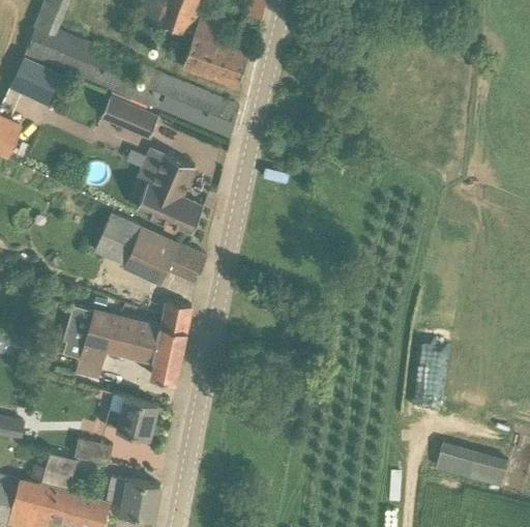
[(180,67),(218,80),(238,86),(249,53),(230,47),(217,42),(225,23),(197,13),(202,0),(143,0),(128,38),(149,45),(157,20),(192,31),(180,67)]
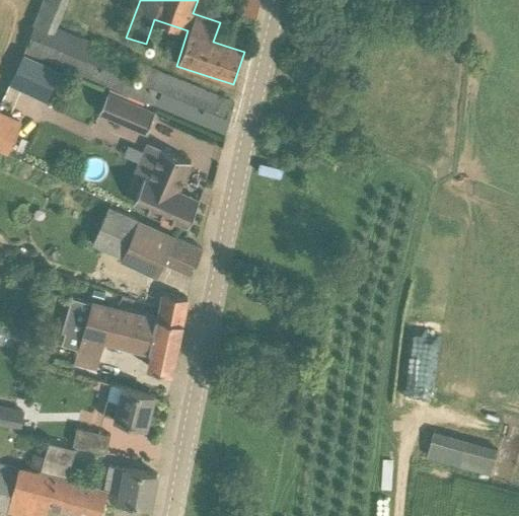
[(245,0),(242,16),(255,19),(260,0),(245,0)]
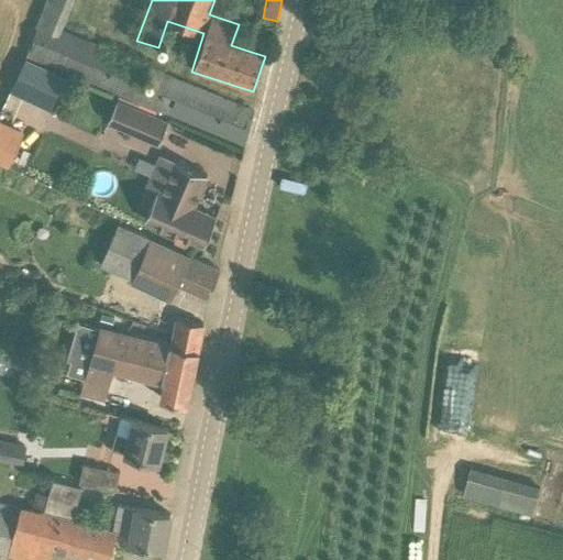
[(25,56),(189,125),(246,147),(255,113),(39,22),(25,56)]
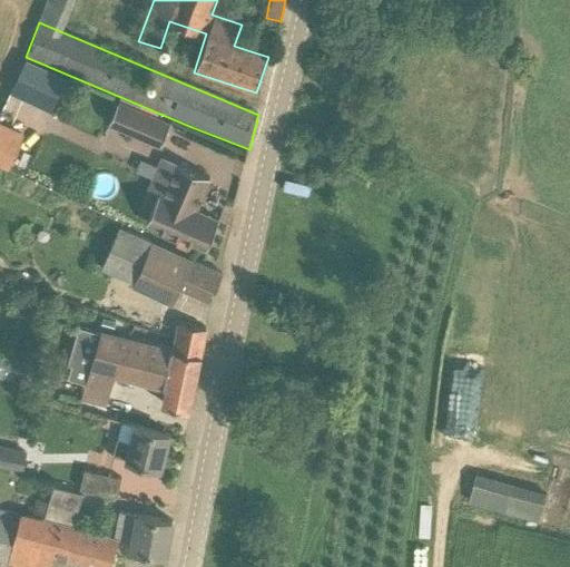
[(11,94),(51,111),(66,79),(26,61),(11,94)]
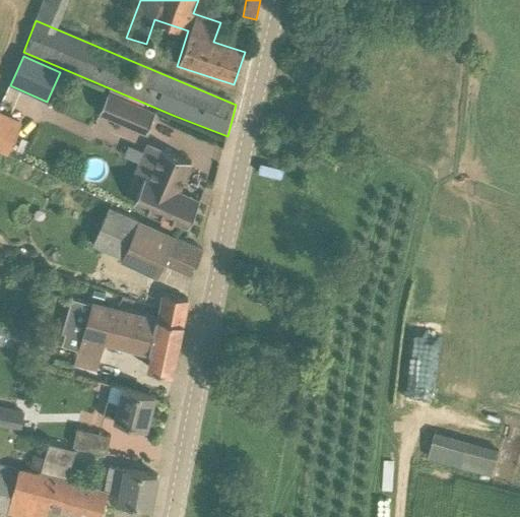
[(146,136),(154,113),(109,92),(99,116),(146,136)]
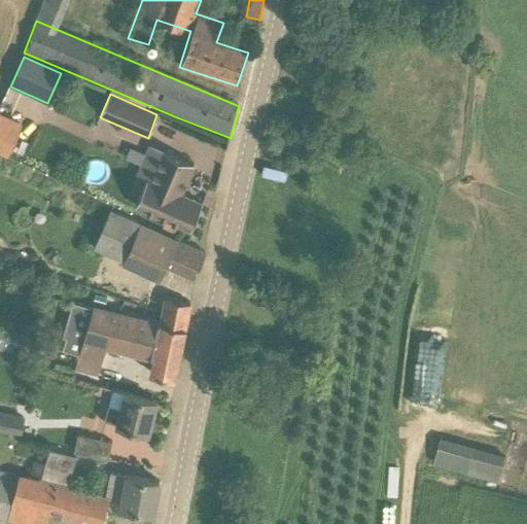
[(23,127),(0,115),(0,155),(7,159),(23,127)]
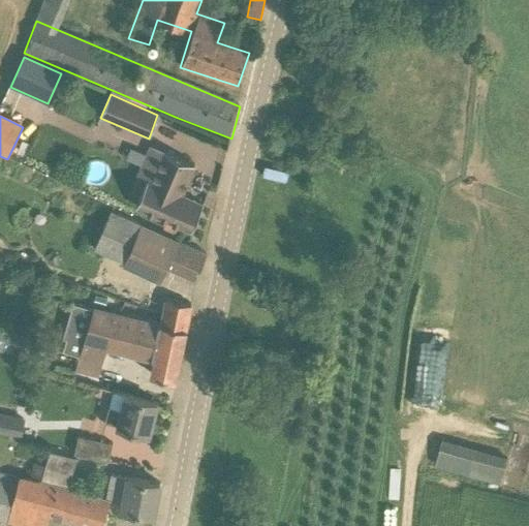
[(149,178),(135,208),(192,233),(204,206),(182,196),(195,166),(165,153),(153,180),(149,178)]
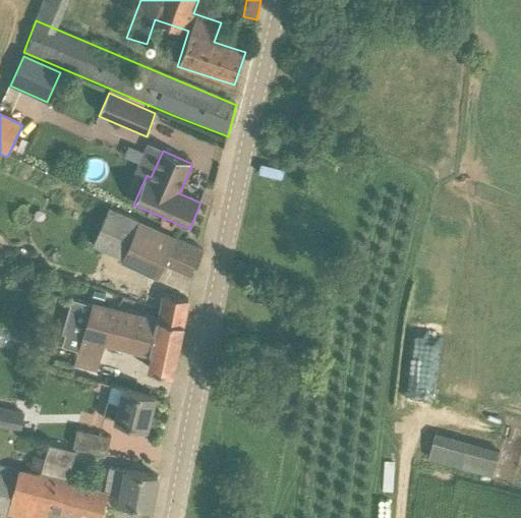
[(111,209),(108,217),(94,246),(124,261),(122,265),(160,282),(167,267),(192,278),(204,252),(185,244),(111,209)]
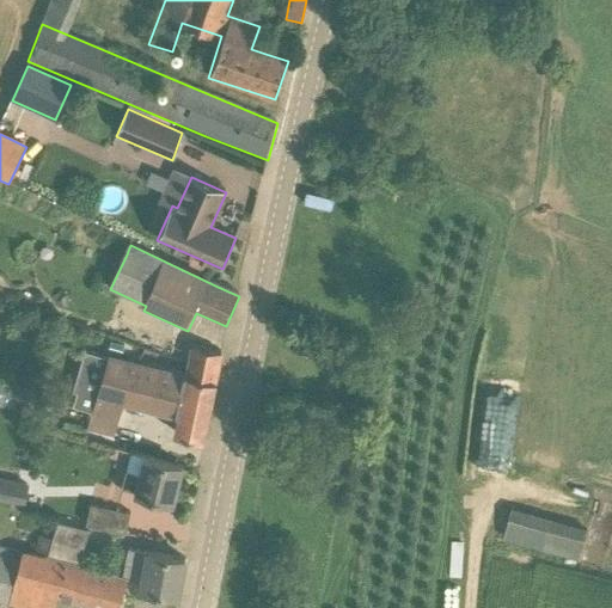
[(222,354),(199,349),(190,348),(184,373),(183,375),(177,412),(181,413),(176,436),(203,442),(222,354)]
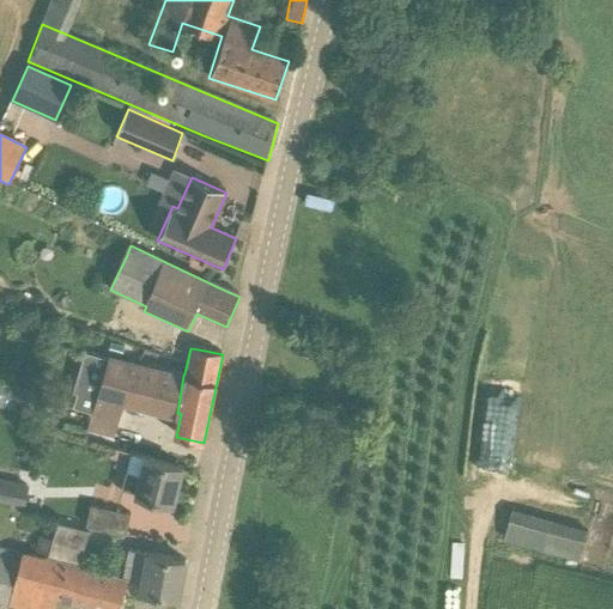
[(132,403),(140,364),(109,358),(104,378),(99,378),(87,432),(116,438),(123,401),(132,403)]
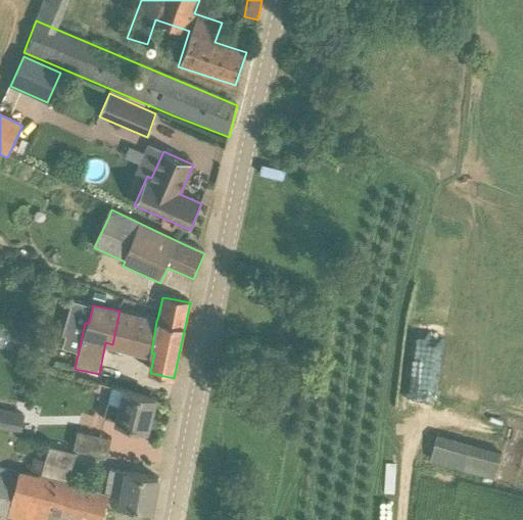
[(156,321),(157,319),(120,311),(112,344),(151,352),(156,321)]
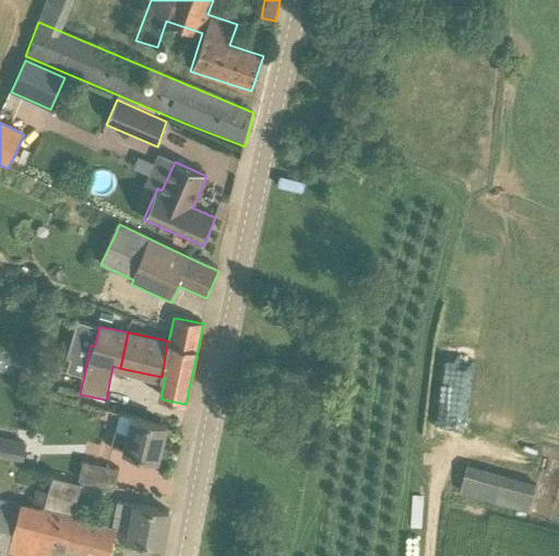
[(167,427),(145,422),(132,418),(128,435),(115,432),(110,448),(123,451),(123,452),(158,462),(167,427)]
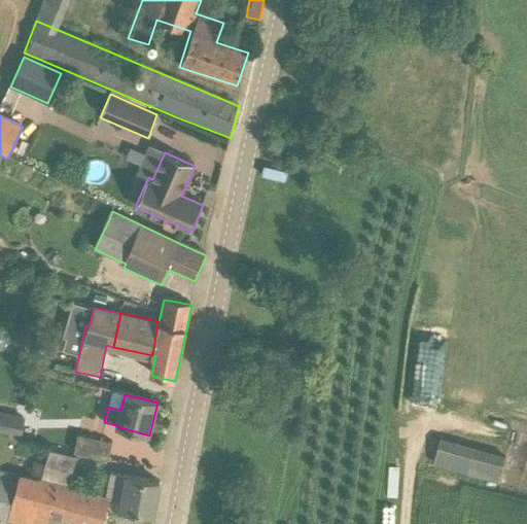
[(0,430),(21,435),(25,420),(0,414),(0,430)]
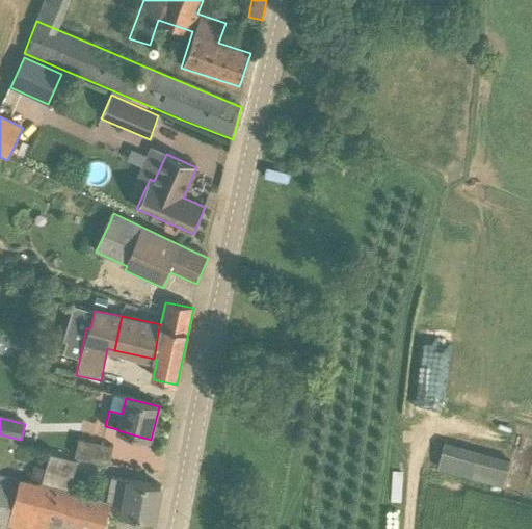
[(113,447),(79,440),(75,457),(109,465),(113,447)]
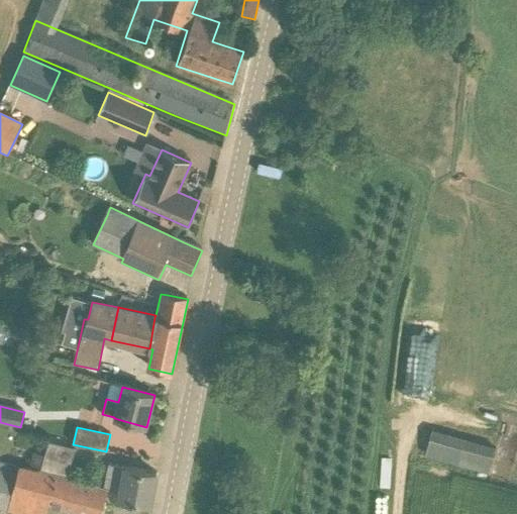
[(498,447),(432,430),(425,456),(491,474),(498,447)]
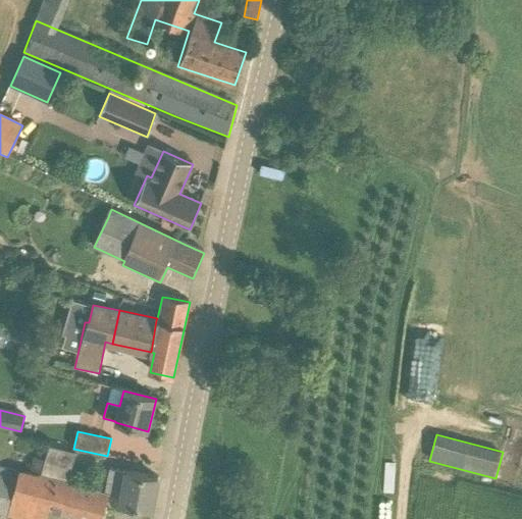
[(75,453),(49,446),(41,476),(68,483),(75,453)]
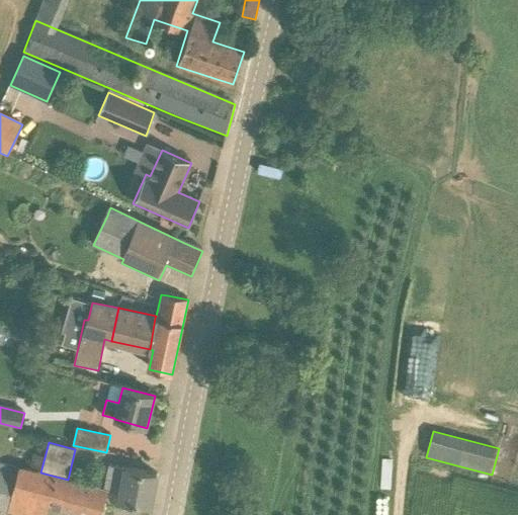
[(40,473),(25,468),(24,470),(0,463),(0,509),(9,512),(9,513),(13,514),(47,514),(51,505),(80,514),(101,514),(108,492),(68,481),(68,480),(40,473)]
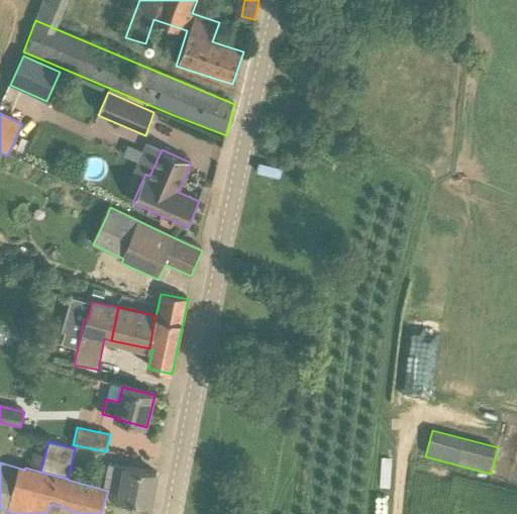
[(157,474),(137,470),(121,467),(115,498),(150,506),(157,474)]
